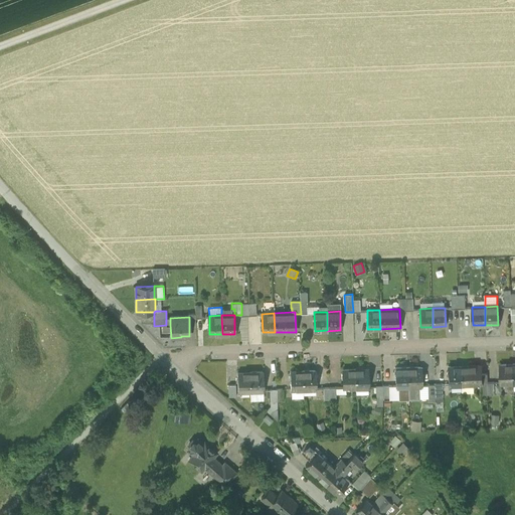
[(505,383),(514,383),(513,364),(500,365),(501,383),(505,383)]
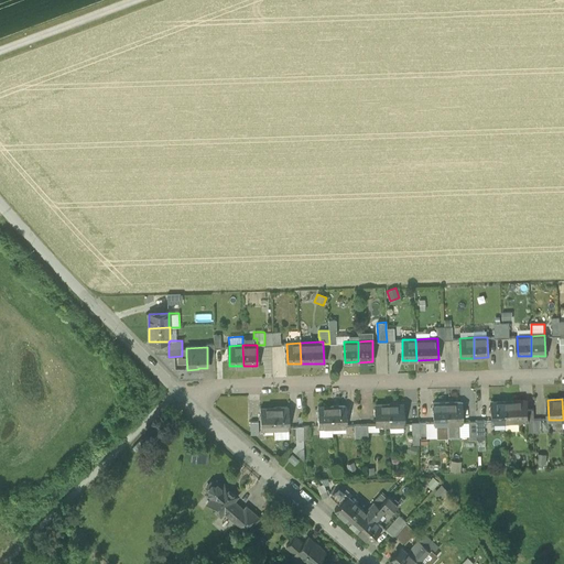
[(527,400),(505,401),(505,421),(519,421),(527,421),(528,421),(527,410),(527,400)]
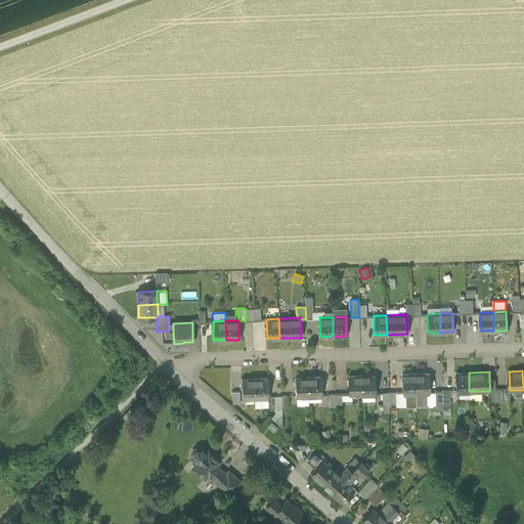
[(456,392),(469,391),(469,373),(455,373),(456,392)]
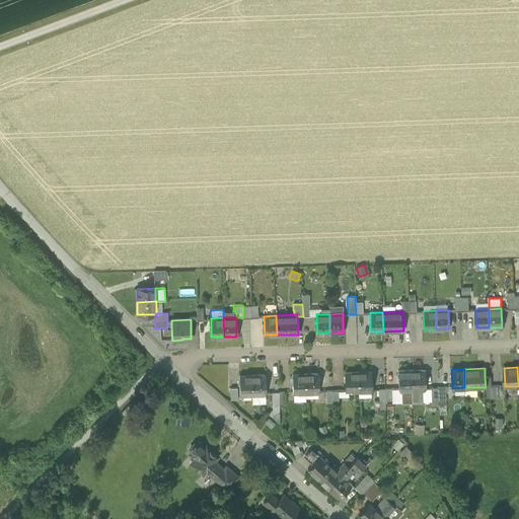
[(401,389),(412,389),(411,370),(398,371),(398,388),(398,389),(401,389)]
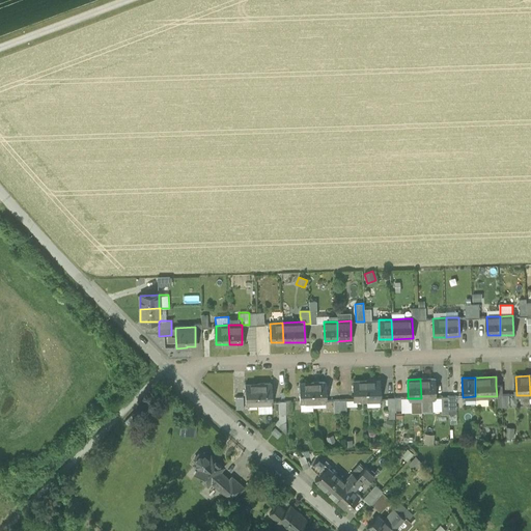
[(420,379),(421,398),(431,398),(434,397),(434,379),(420,379)]
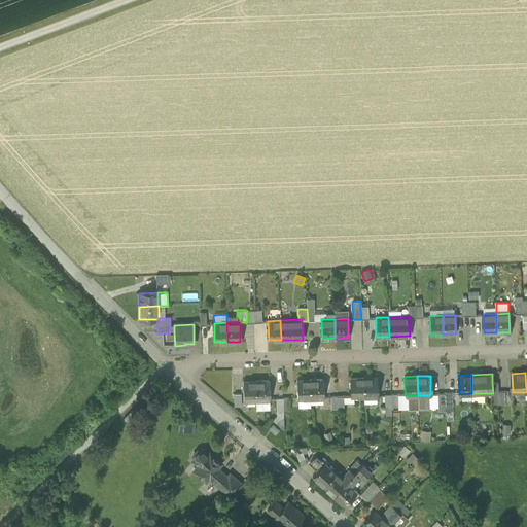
[(354,397),(363,397),(363,378),(350,378),(351,396),(351,397),(354,397)]
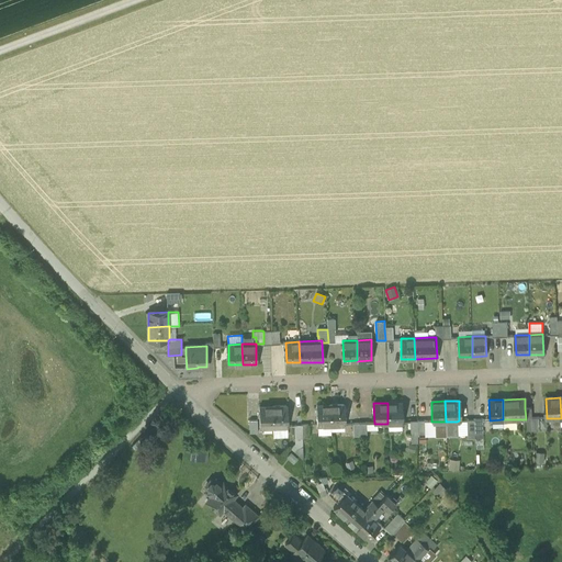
[(401,403),(388,403),(388,424),(402,423),(401,403)]
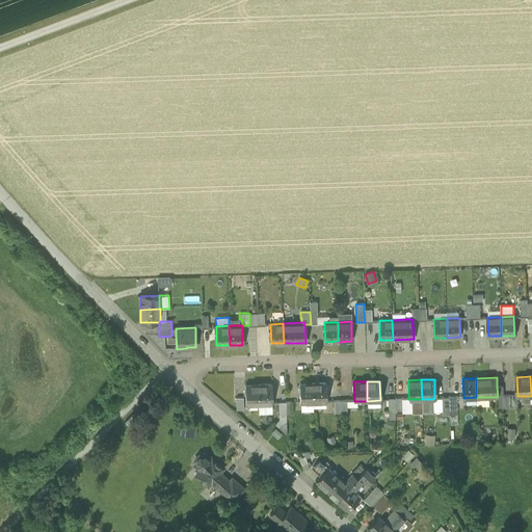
[(325,382),(312,383),(313,402),(326,402),(325,382)]
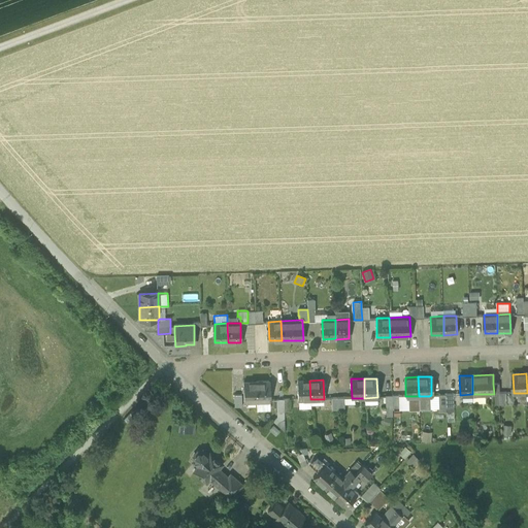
[(243,400),(257,400),(256,381),(243,382),(243,400)]
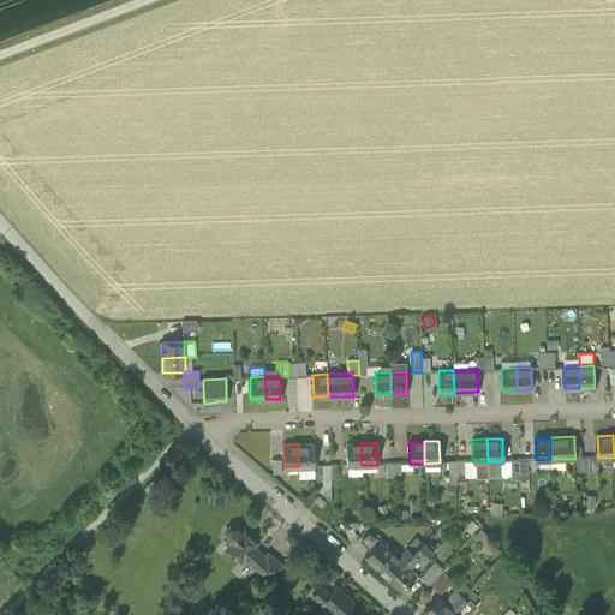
[(314,443),(298,443),(299,466),(314,466),(314,443)]
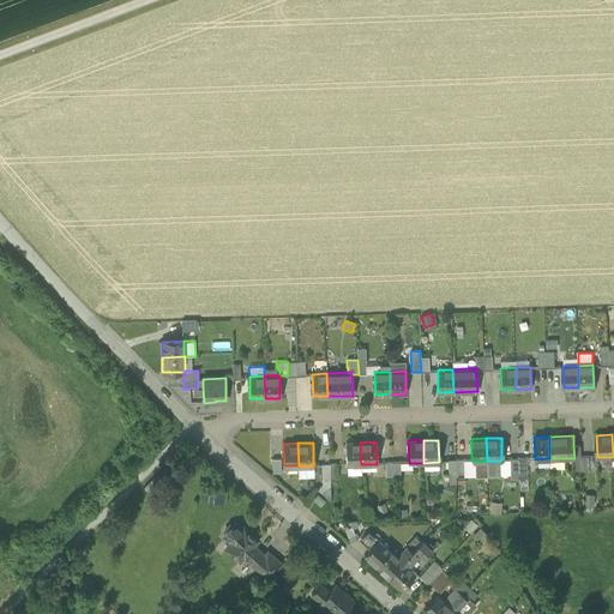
[(347,464),(361,464),(360,443),(345,443),(347,464)]
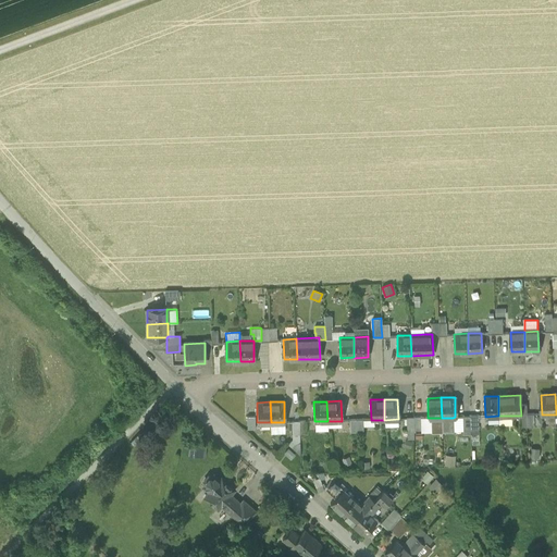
[(512,424),(512,416),(498,416),(498,424),(512,424)]
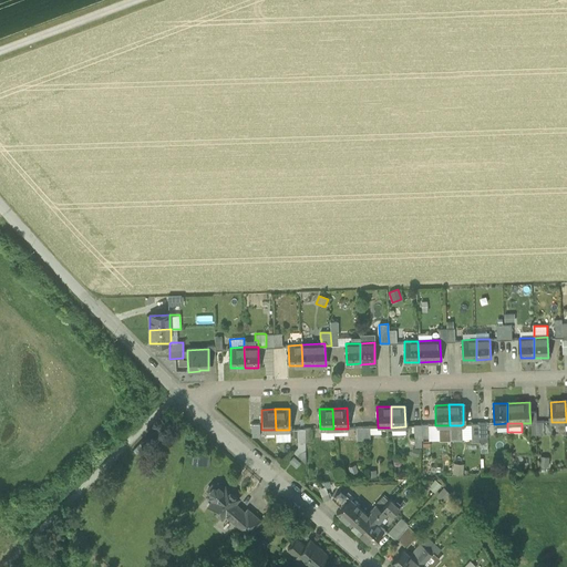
[(428,424),(421,424),(413,424),(414,437),(421,437),(429,437),(428,424)]
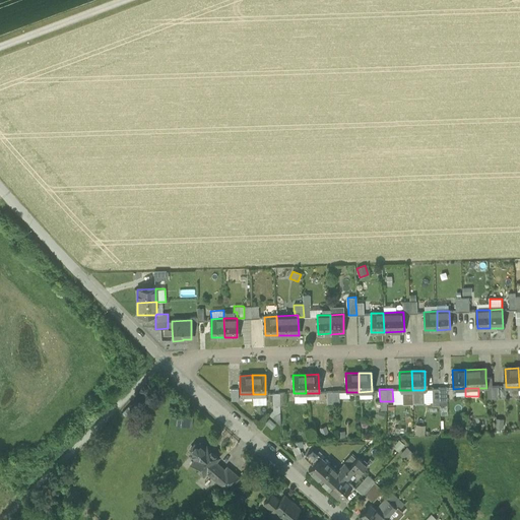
[(402,403),(402,390),(399,390),(399,389),(392,389),(393,401),(393,403),(402,403)]
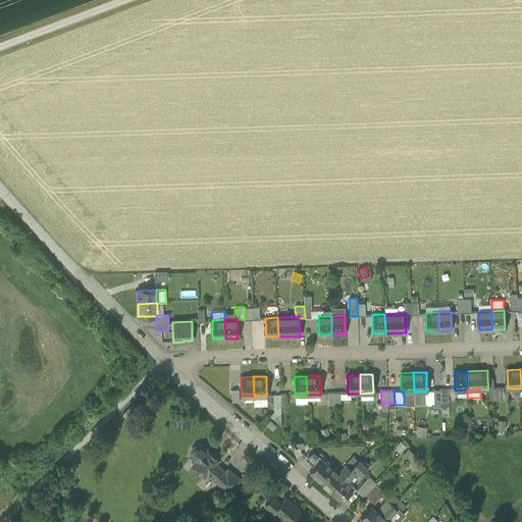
[(424,404),(433,404),(433,390),(426,390),(424,392),(424,404)]
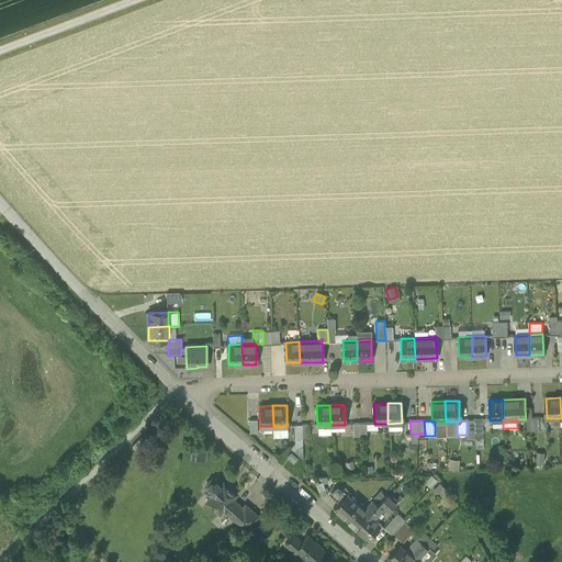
[(435,422),(435,436),(446,436),(446,422),(435,422)]
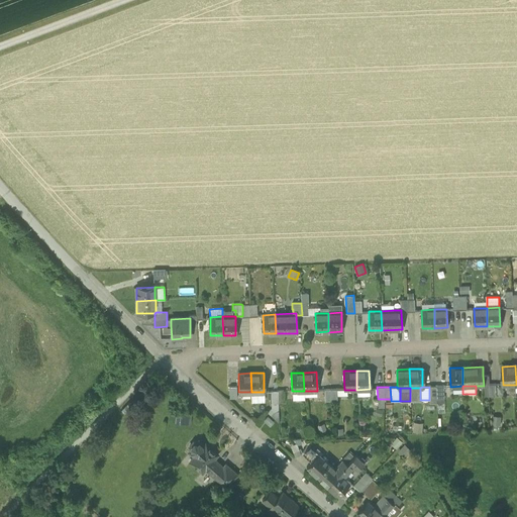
[(420,400),(420,388),(410,388),(410,401),(420,400)]
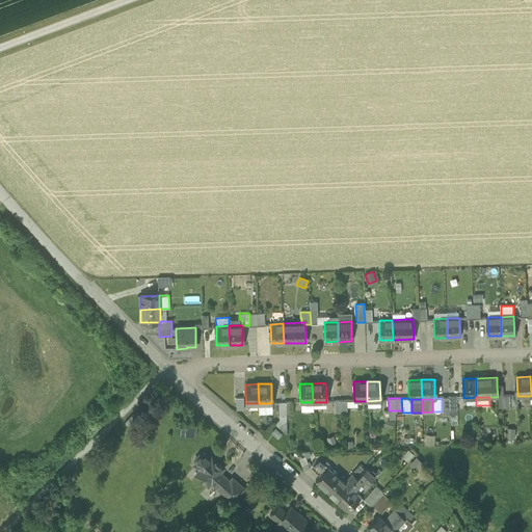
[(313,407),(313,402),(300,402),(301,410),(313,410),(313,407)]
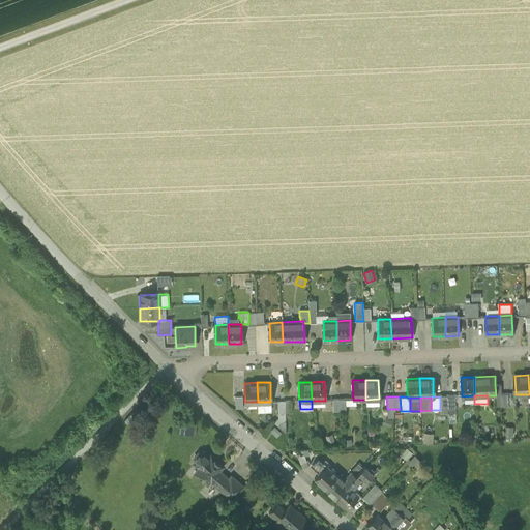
[(271,412),(270,402),(258,402),(258,412),(271,412)]
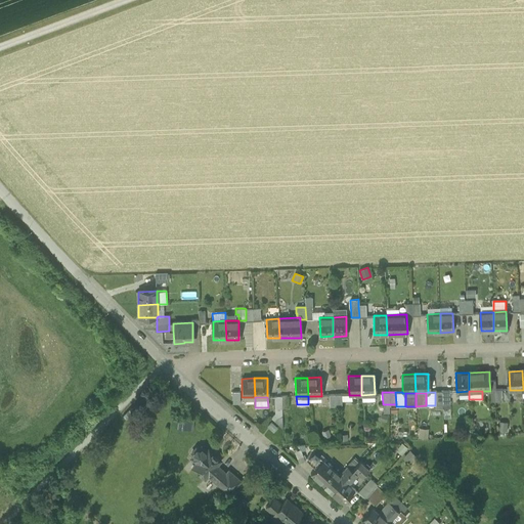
[(281,413),(274,413),(270,418),(282,429),(281,413)]
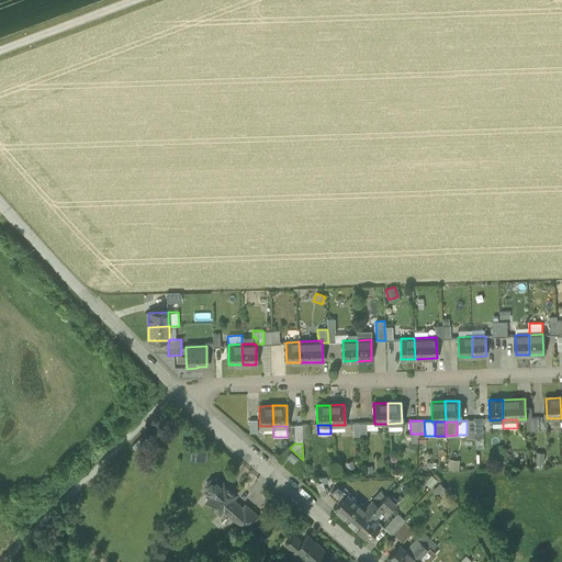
[(416,445),(408,444),(406,451),(414,453),(416,445)]
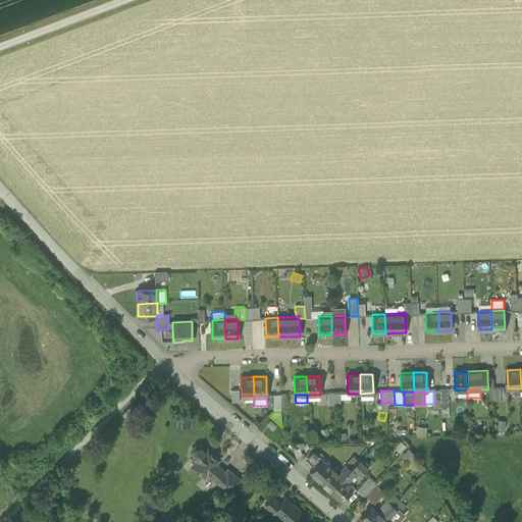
[(193,417),(177,416),(176,427),(192,429),(193,417)]
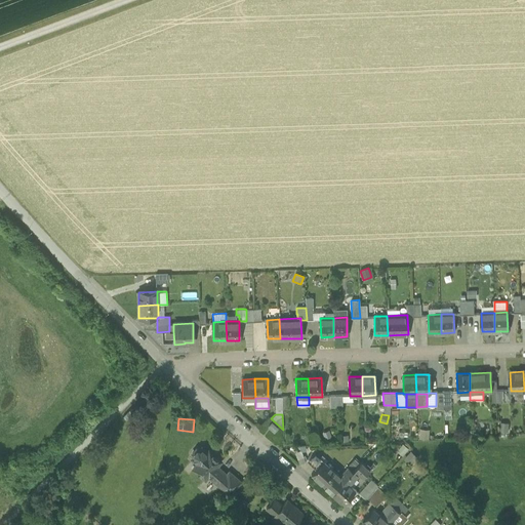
[(269,427),(274,432),(278,428),(272,422),(269,427)]
